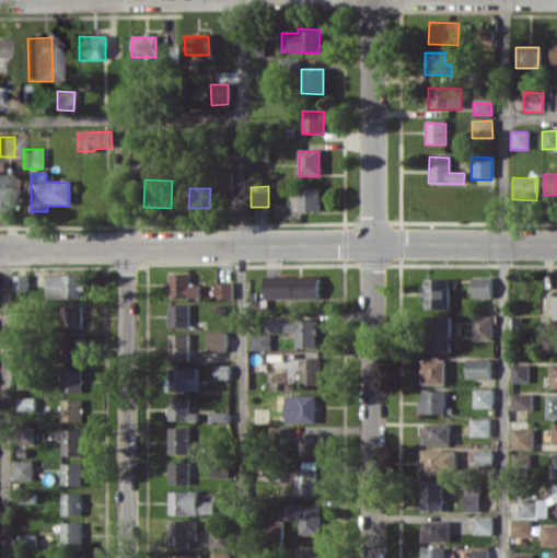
[(290,207),(299,207),(299,212),(320,212),(320,189),(290,189),(290,207)]
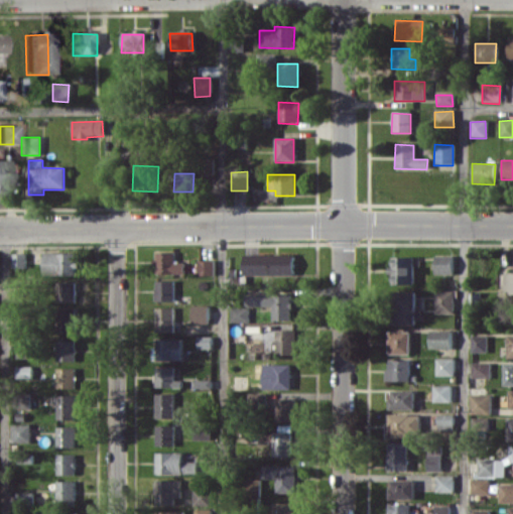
[(172,253),(154,253),(154,275),(182,275),(182,264),(172,264),(172,253)]
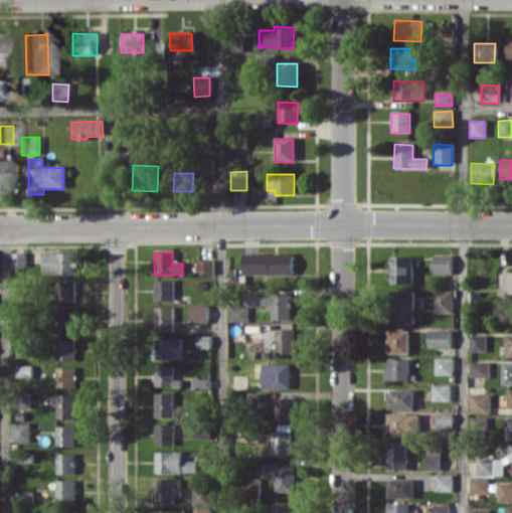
[(24,253),(11,254),(11,269),(25,269),(24,253)]
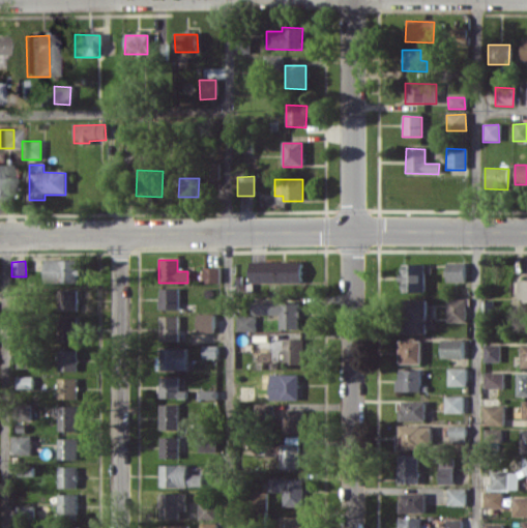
[(76,261),(42,261),(44,285),(77,284),(76,261)]
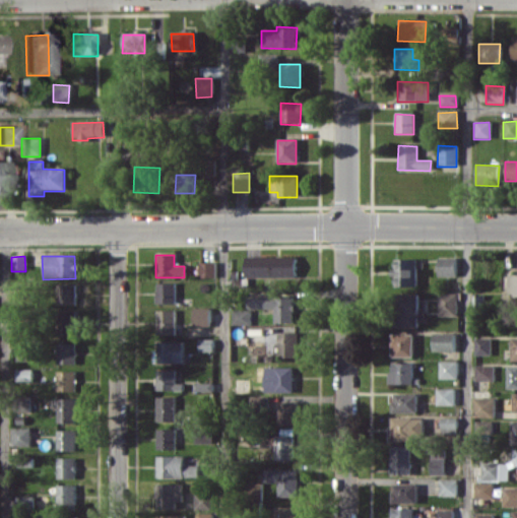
[(244,258),(245,279),(296,278),(296,258),(244,258)]
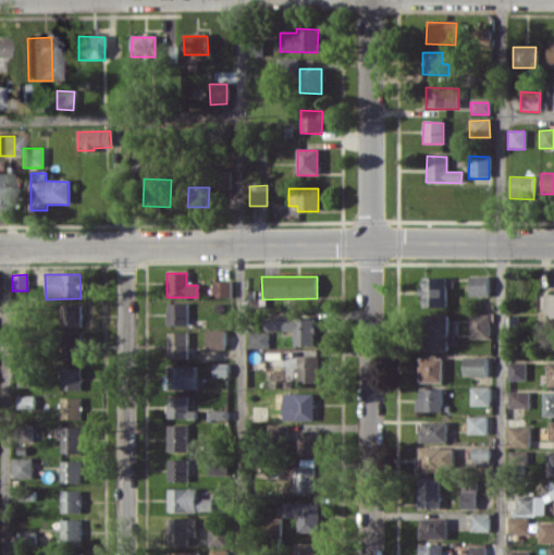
[(488,298),(488,278),(469,276),(468,297),(488,298)]
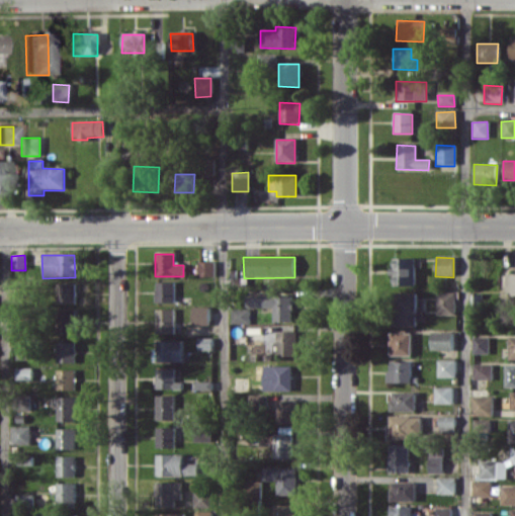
[(415,259),(394,259),(393,286),(414,286),(415,259)]
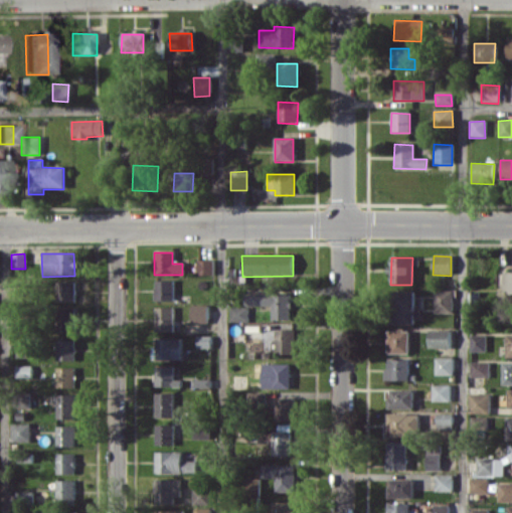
[(196,277),(212,277),(213,262),(197,262),(196,277)]
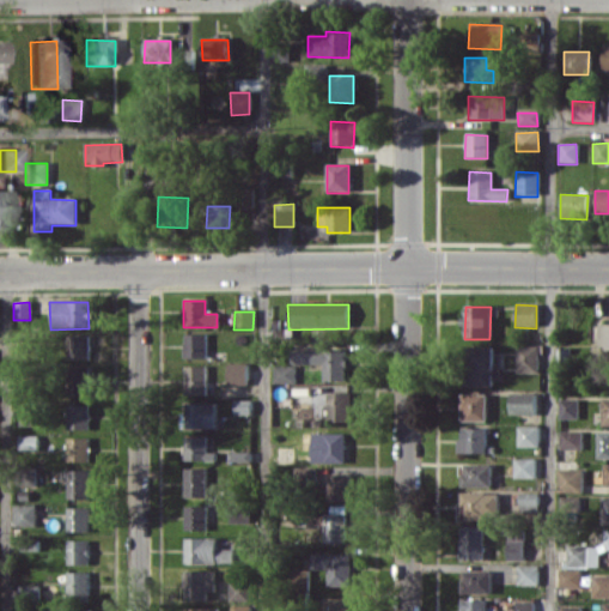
[(206,336),(182,336),(182,360),(206,360),(206,336)]
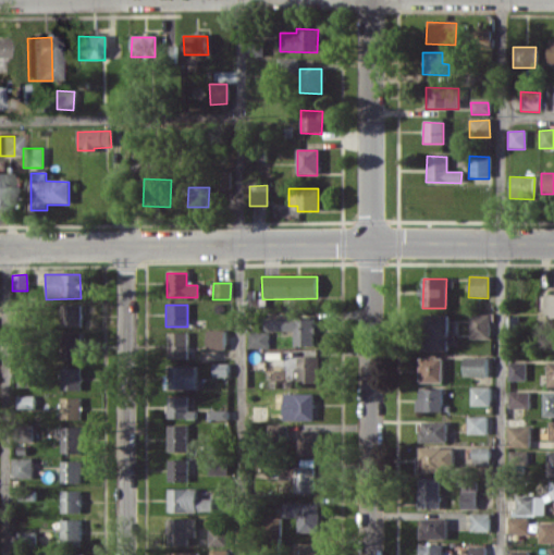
[(79,328),(79,306),(59,306),(58,328),(79,328)]
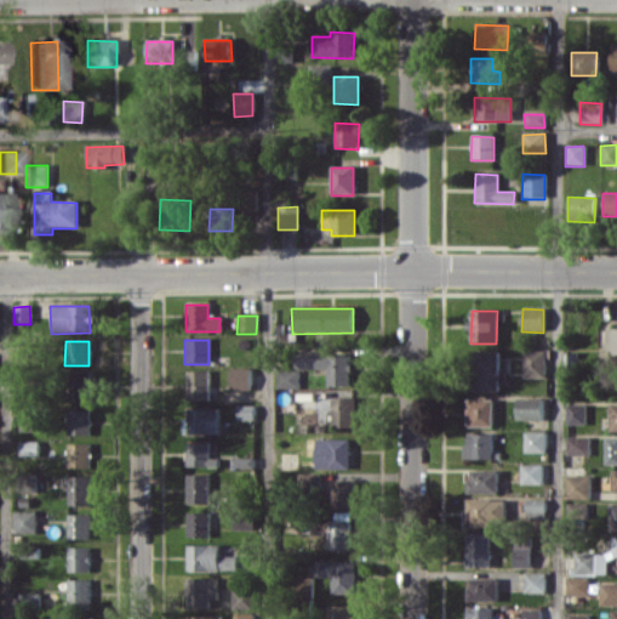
[(500,352),(470,351),(469,393),(498,393),(500,352)]
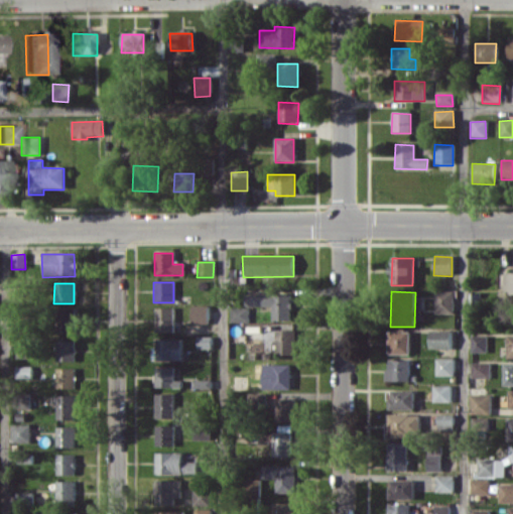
[(453,291),(434,292),(434,314),(454,314),(453,291)]
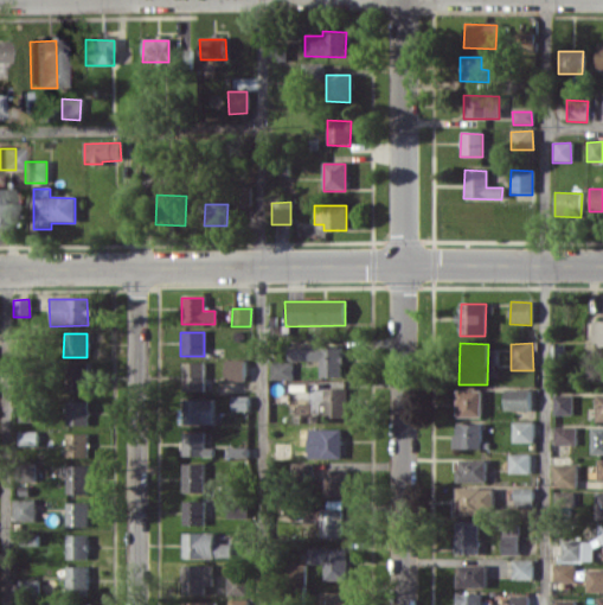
[(288,362),(319,362),(319,379),(341,379),(341,348),(288,348),(288,362)]
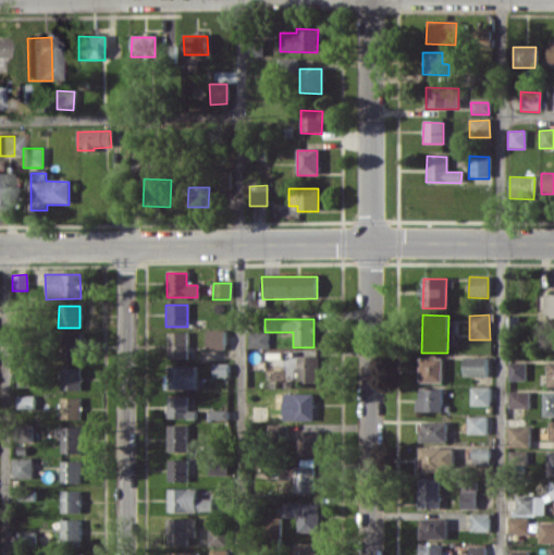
[(224,352),(224,332),(206,331),(206,352),(224,352)]
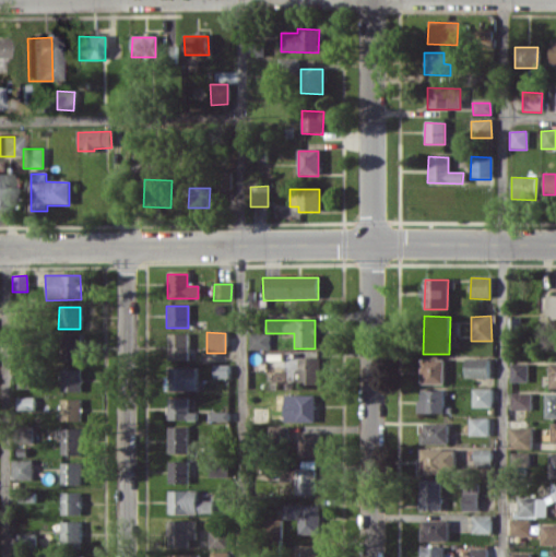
[(249,351),(269,351),(268,334),(248,334),(249,351)]
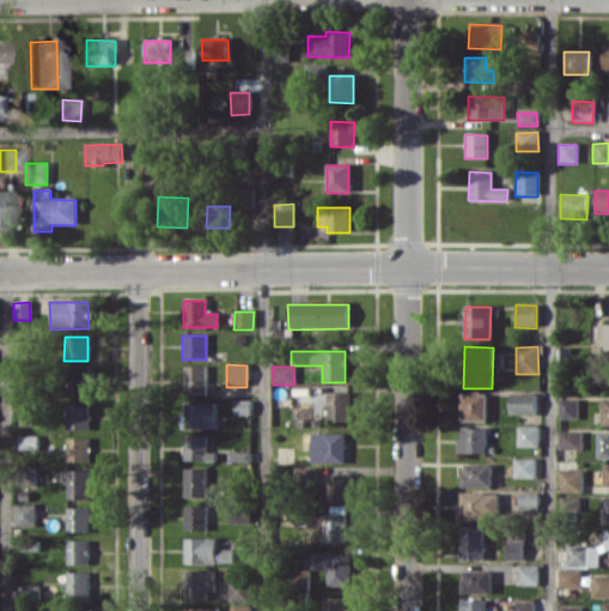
[(87,398),(89,369),(65,368),(65,398),(87,398)]
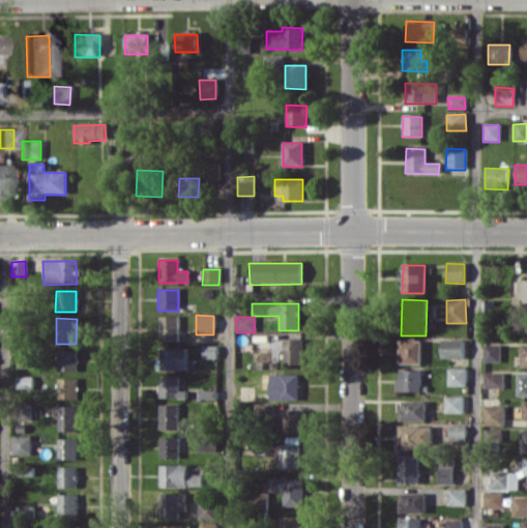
[(158,343),(177,343),(177,318),(158,318),(158,343)]
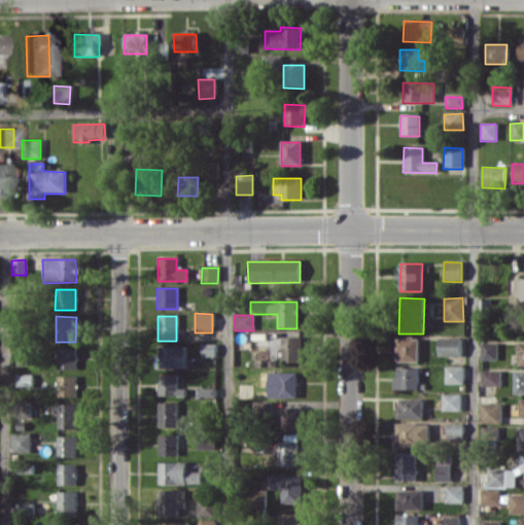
[(300,339),(280,339),(281,363),(301,363),(300,339)]
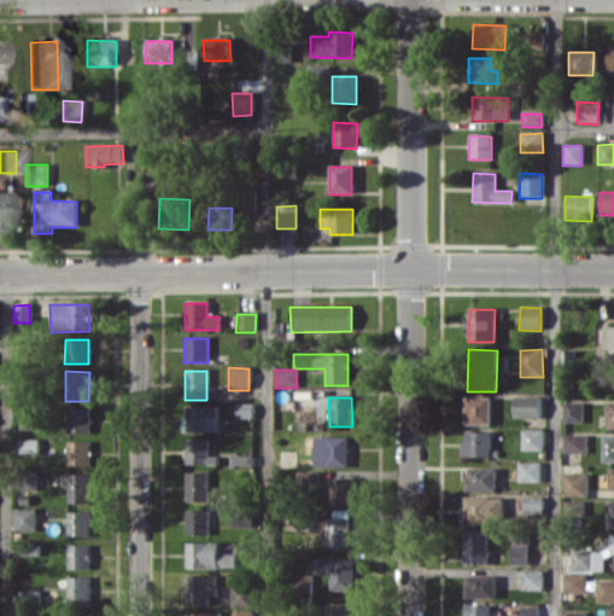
[(513,419),(539,419),(539,397),(513,397),(513,419)]
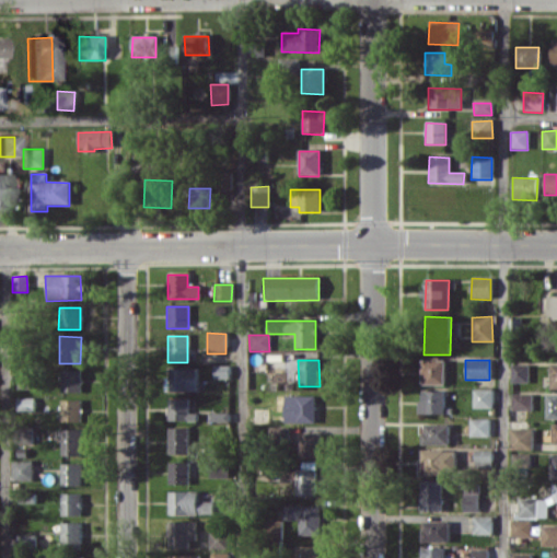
[(444,386),(444,361),(420,361),(420,386),(444,386)]
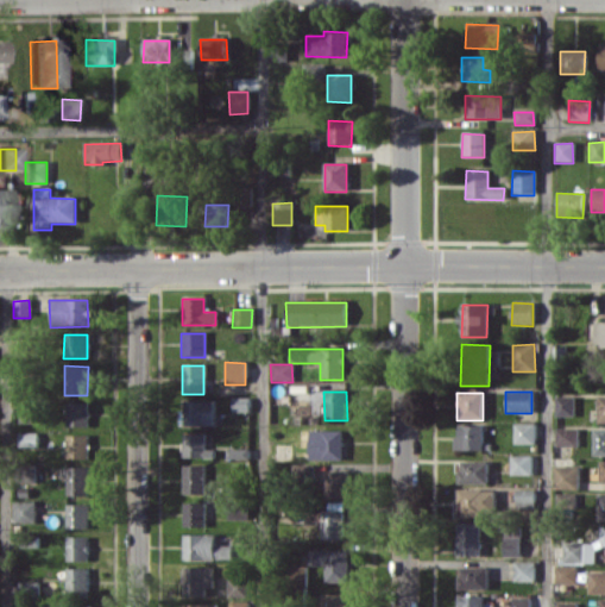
[(573,418),(573,398),(555,398),(555,418),(573,418)]
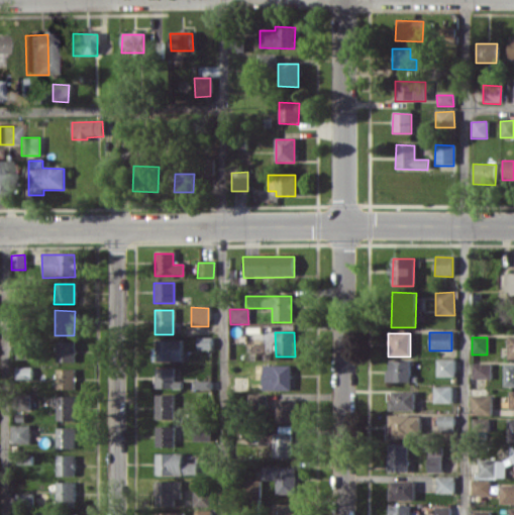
[(210,350),(210,339),(196,339),(197,350),(210,350)]
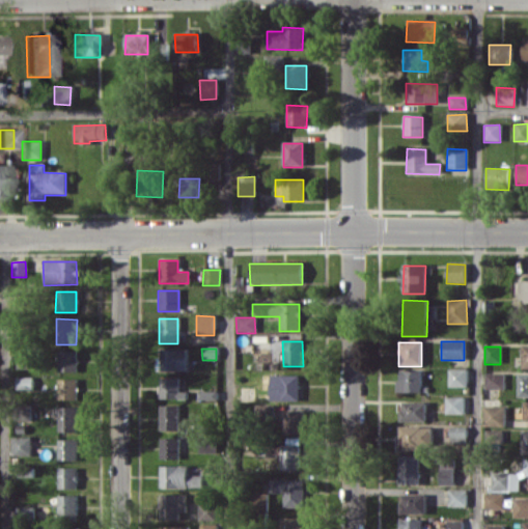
[(187,371),(186,351),(157,351),(157,371),(187,371)]
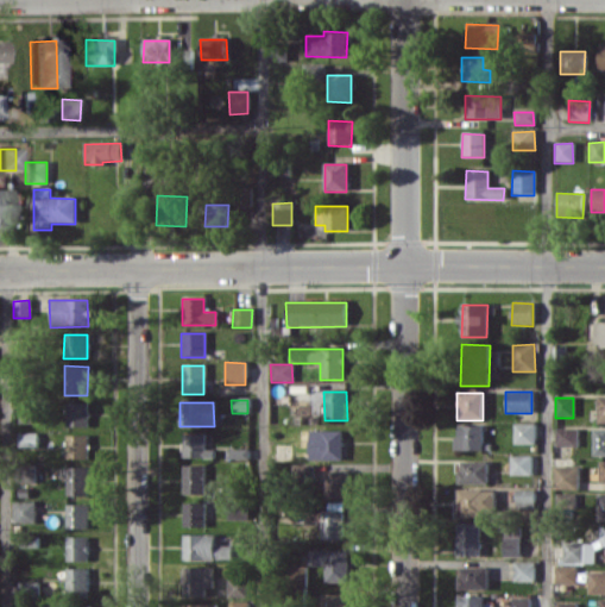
[(87,429),(87,404),(65,404),(65,427),(87,429)]
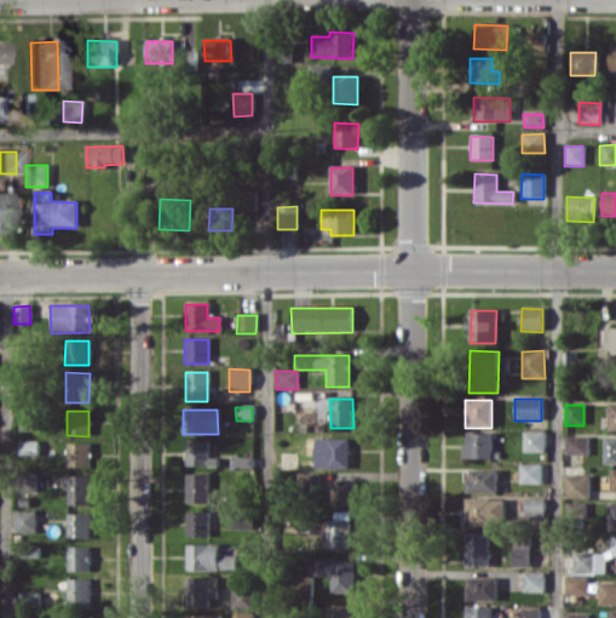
[(464,459),(491,461),(491,434),(465,433),(464,459)]
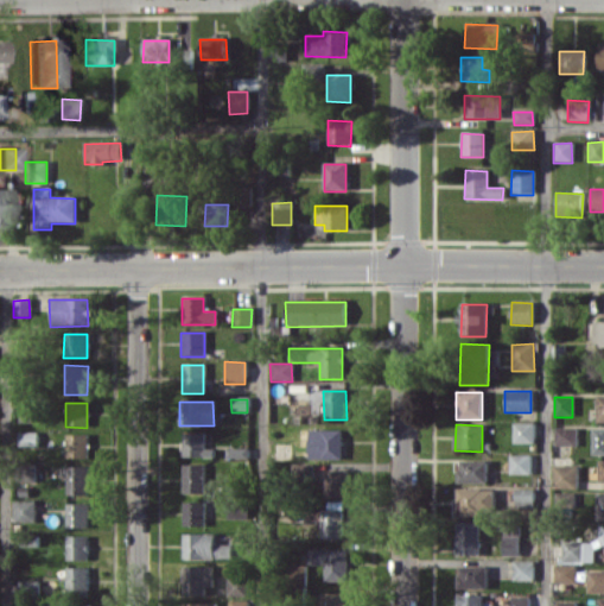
[(533,424),(513,424),(512,444),(533,444),(533,424)]
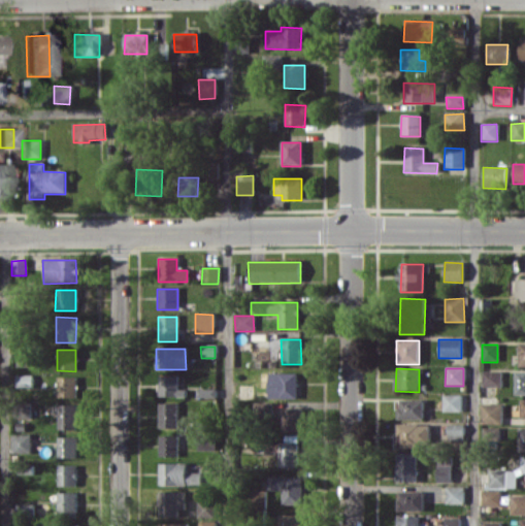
[(500,389),(500,372),(482,372),(482,388),(500,389)]
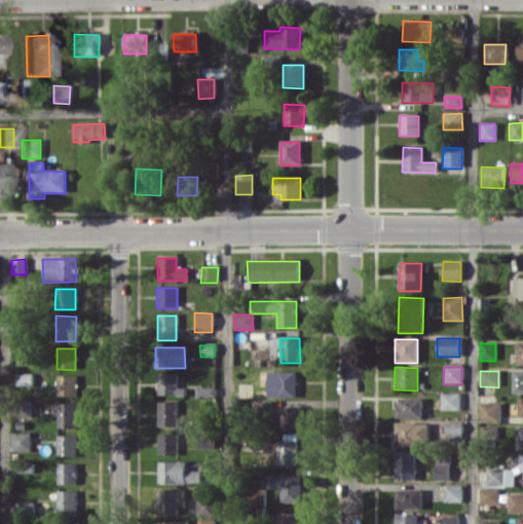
[(266,398),(295,399),(296,373),(267,373),(266,398)]
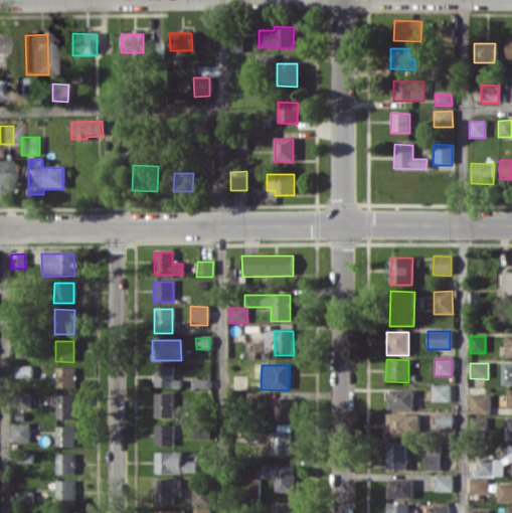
[(30,366),(15,367),(15,379),(31,378),(30,366)]
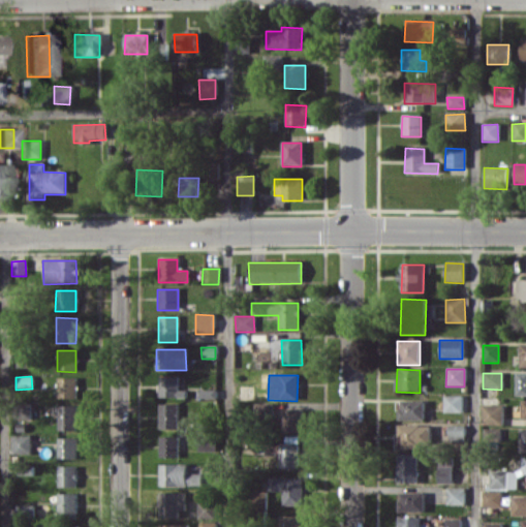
[(159,399),(184,398),(184,391),(178,391),(177,377),(159,378),(159,399)]
